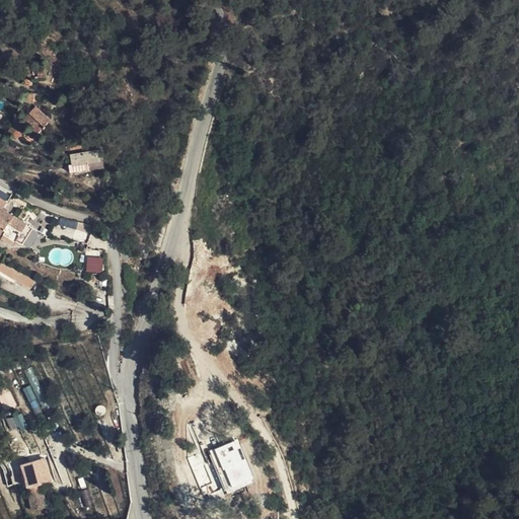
[(28,102),(39,102),(40,94),(27,94),(28,102)]
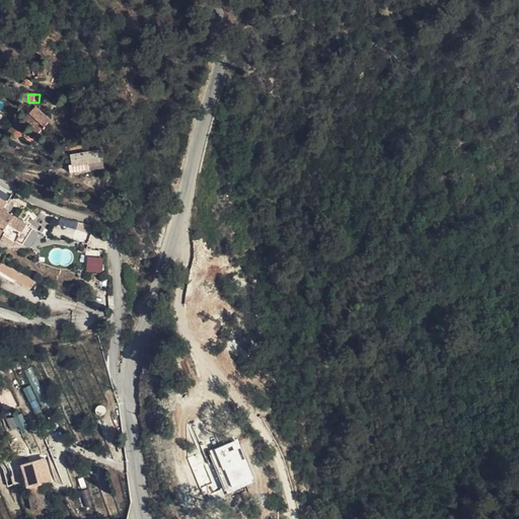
[(31,110),(29,113),(22,121),(20,120),(9,132),(17,139),(29,126),(39,134),(43,130),(44,131),(47,128),(46,127),(51,120),(35,106),(34,107),(31,110)]
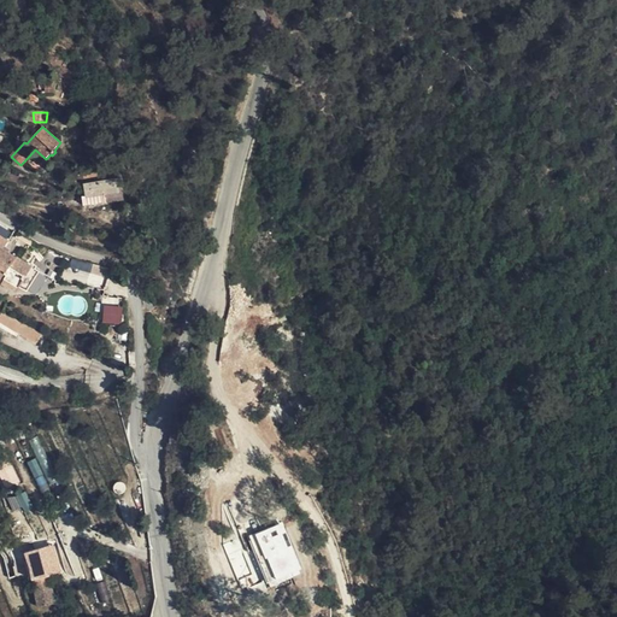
[(124,199),(119,177),(84,184),(88,199),(84,200),(84,206),(124,199)]
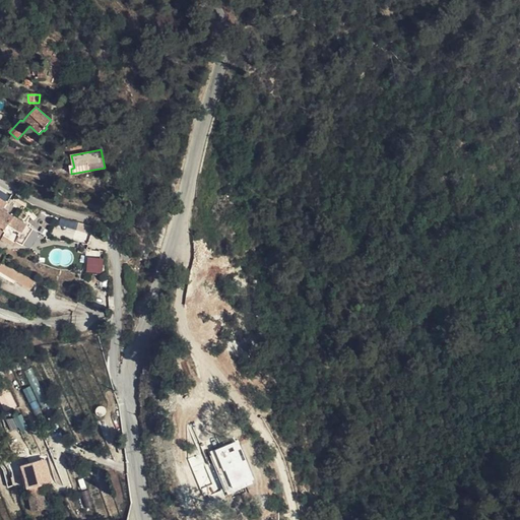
[(107,184),(120,185),(120,174),(107,173),(107,184)]
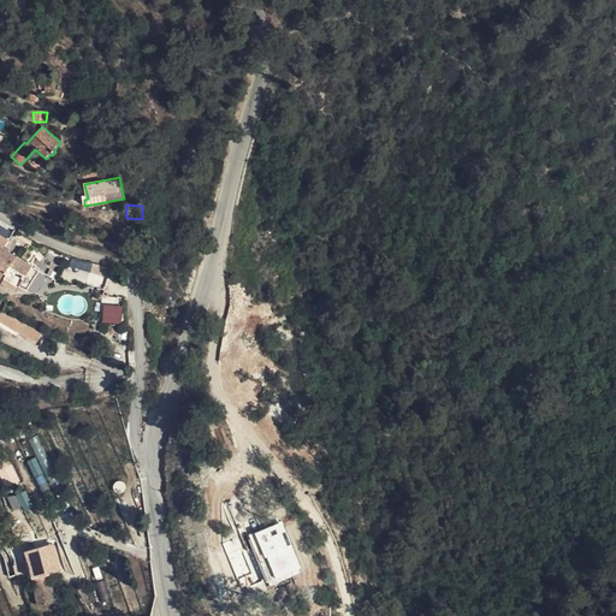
[(19,288),(31,268),(4,250),(0,248),(0,280),(16,291),(19,288)]
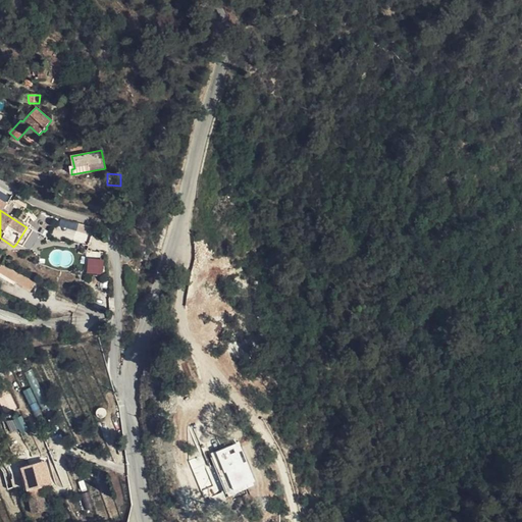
[(16,244),(22,248),(33,230),(27,227),(16,244)]
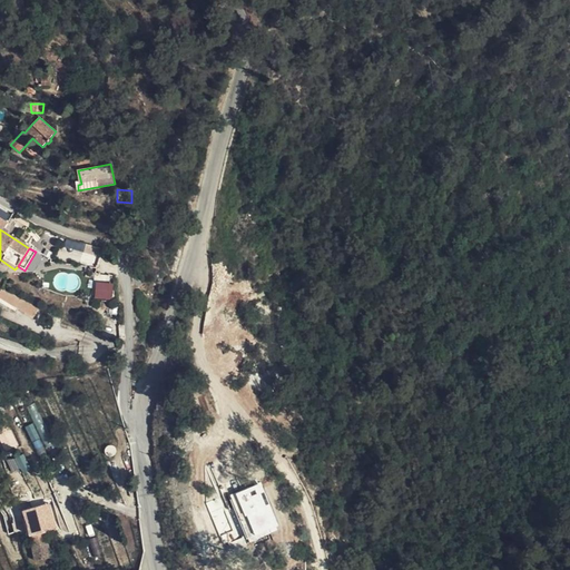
[(115,290),(106,288),(104,302),(112,303),(115,290)]
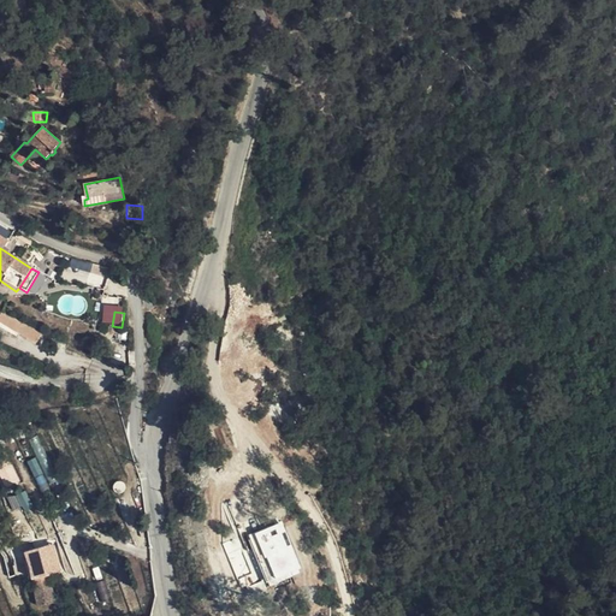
[(42,336),(3,314),(0,318),(0,325),(37,345),(42,336)]
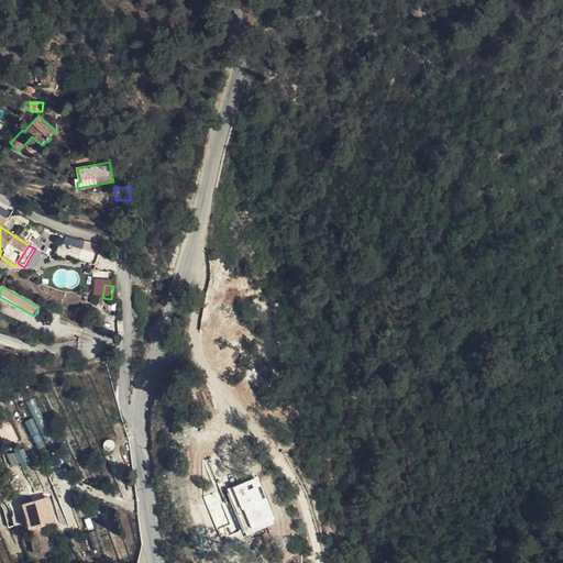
[(260,476),(227,488),(243,536),(276,523),(260,476)]
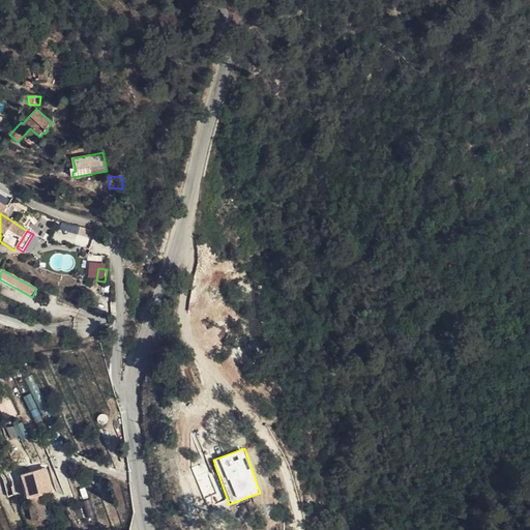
[(42,495),(53,493),(49,476),(38,479),(35,472),(22,475),(24,482),(28,498),(42,495)]
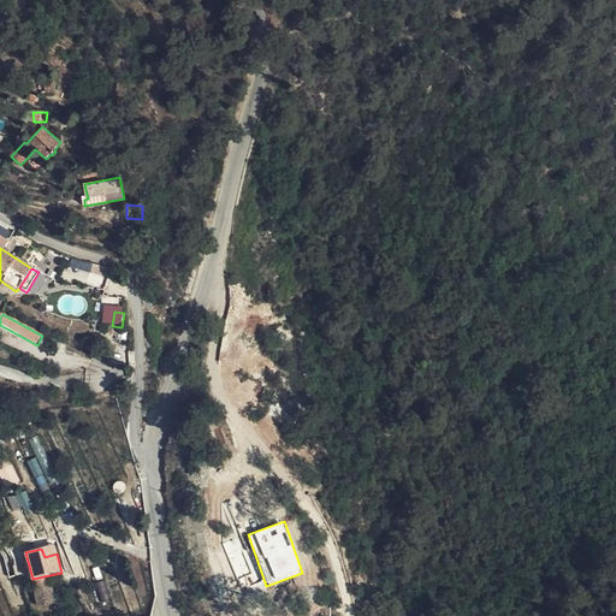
[(55,603),(49,575),(33,579),(39,606),(55,603)]
